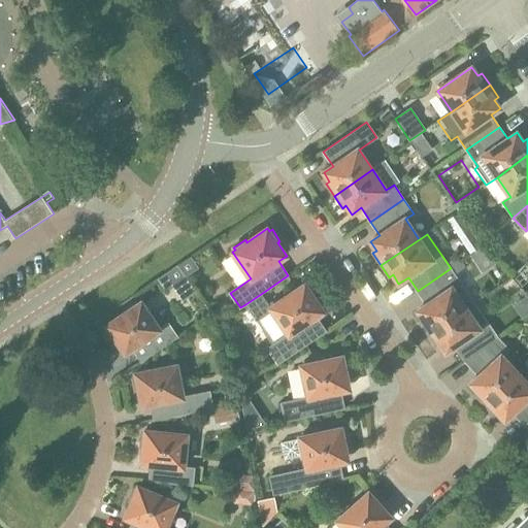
[(428,334),(466,308),(474,303),(451,268),(418,291),(427,304),(418,310),(423,320),(420,322),(428,334)]
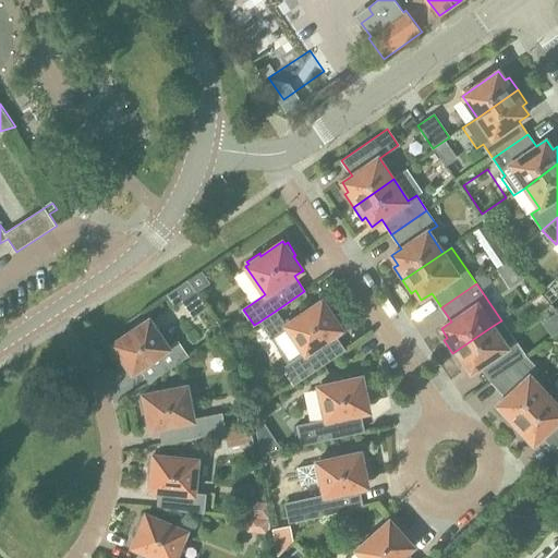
[(282,368),(293,385),(344,350),(335,336),(342,330),(332,316),(336,314),(327,302),(325,303),(323,300),(301,315),(299,312),(287,320),(289,323),(286,325),(276,311),(259,322),(273,340),(288,329),(304,354),(282,368)]
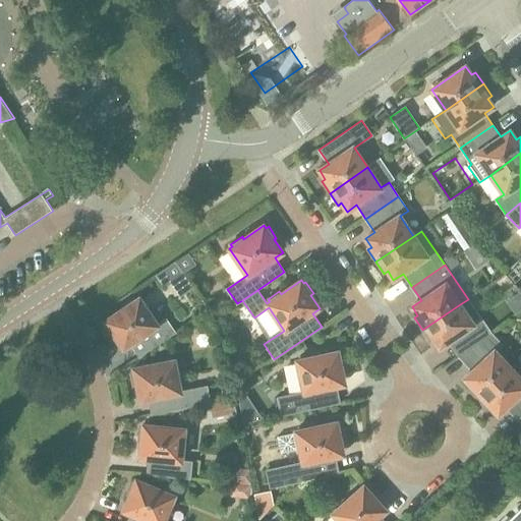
[(114,336),(123,349),(131,344),(139,357),(175,333),(166,320),(157,325),(139,298),(136,300),(134,298),(123,305),(124,308),(105,322),(107,325),(104,327),(112,338),(114,336)]
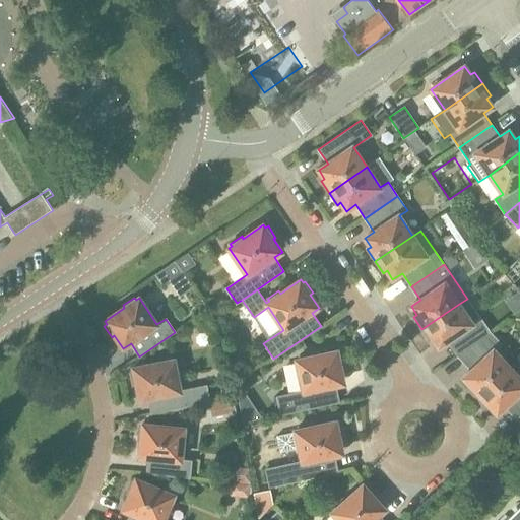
[(459,304),(421,329),(430,341),(433,338),(439,347),(448,341),(457,354),(491,332),(480,318),(467,298),(467,299),(459,304)]
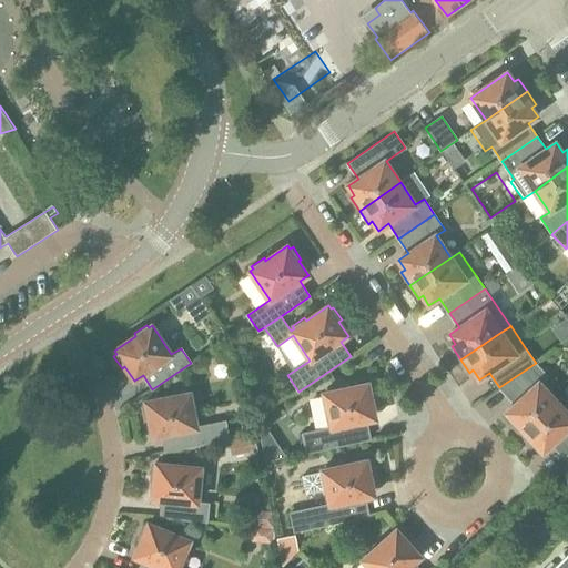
[(521,436),(558,402),(540,383),(548,376),(536,363),(499,387),(515,404),(506,413),(514,421),(510,424),(521,436)]
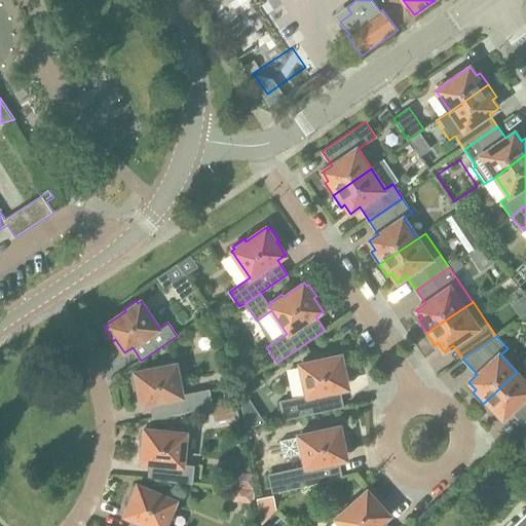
[(303,364),(300,364),(307,396),(280,402),(285,419),(343,407),(340,390),(348,388),(345,372),(348,372),(345,359),(342,359),(341,355),(317,361),(316,358),(303,361),(303,364)]
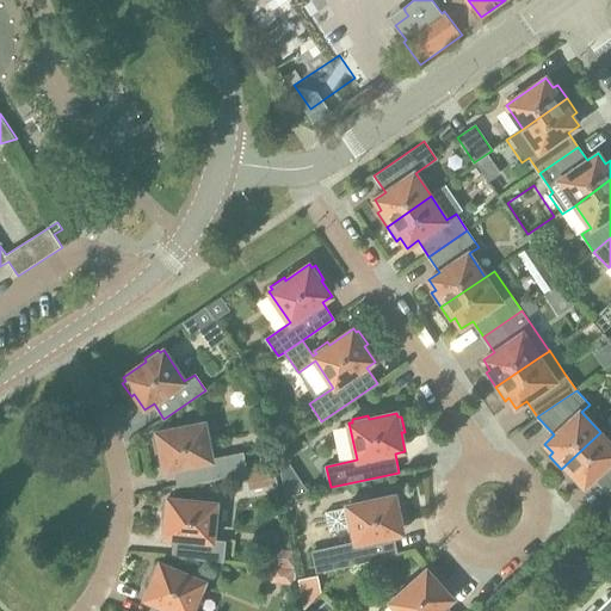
[(184,424),(184,427),(156,433),(158,437),(154,438),(158,454),(161,452),(165,471),(174,469),(179,487),(247,473),(242,454),(213,460),(204,423),(201,424),(199,420),(184,424)]
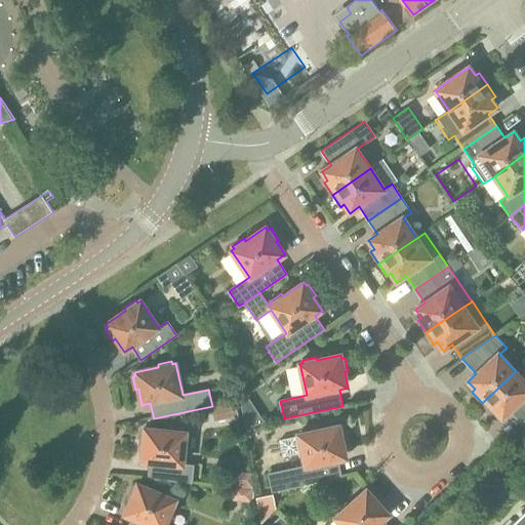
[(524,381),(516,371),(482,403),(491,413),(495,410),(502,418),(511,410),(522,423),(524,419),(524,381)]
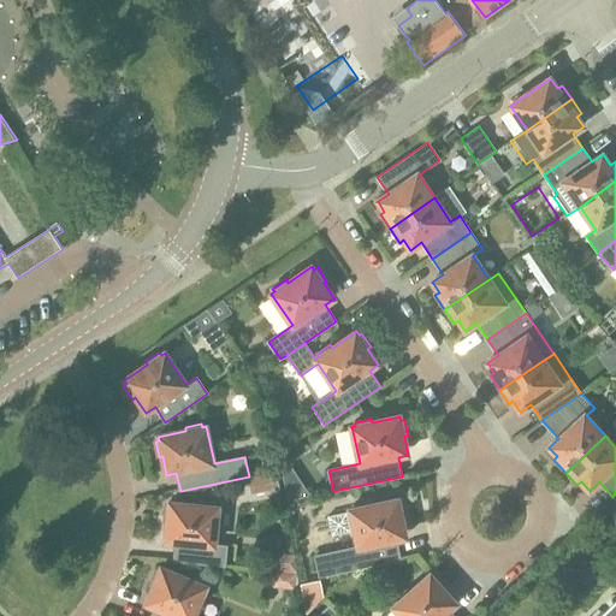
[(274,473),(247,478),(250,495),(278,490),(274,473)]
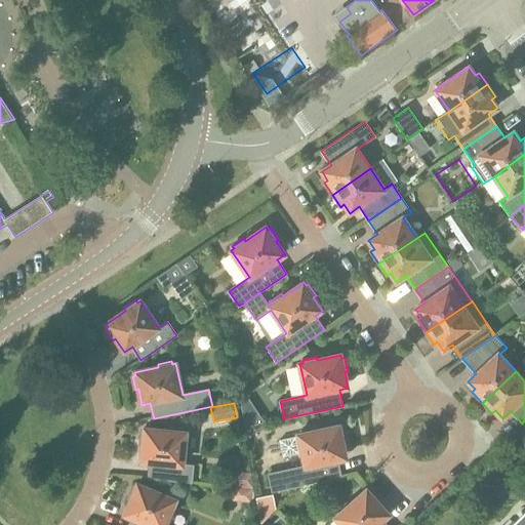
[(282,456),(303,452),(306,466),(269,474),(273,491),(341,477),(337,460),(347,458),(344,442),(347,442),(344,428),(340,429),(339,426),(316,431),(315,428),(301,431),(301,433),(298,434),(299,437),(279,441),(282,456)]
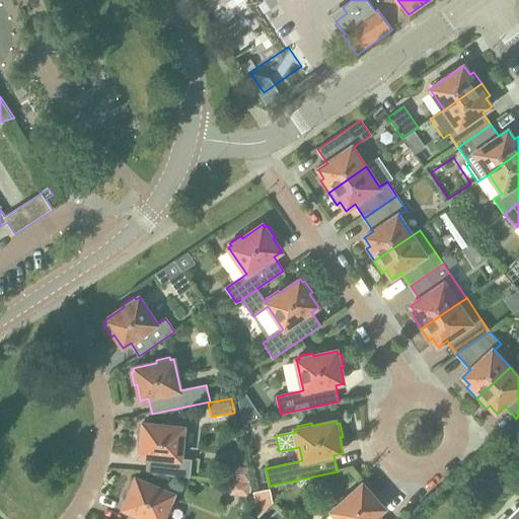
[(141,441),(140,456),(149,457),(147,472),(190,476),(192,460),(181,459),(184,428),(180,427),(180,424),(167,423),(167,426),(143,424),(143,427),(140,427),(138,440),(141,441)]
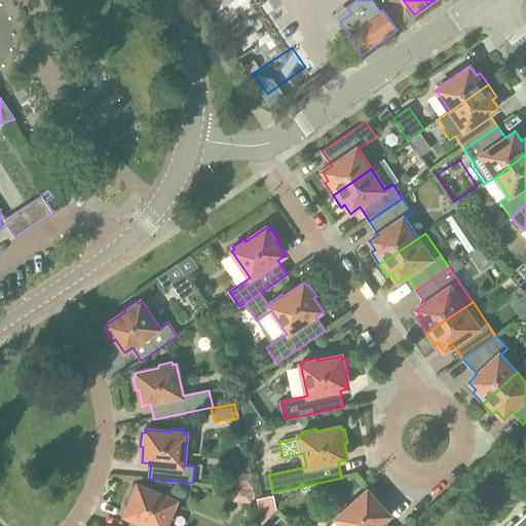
[(248,499),(249,472),(230,471),(229,498),(248,499)]
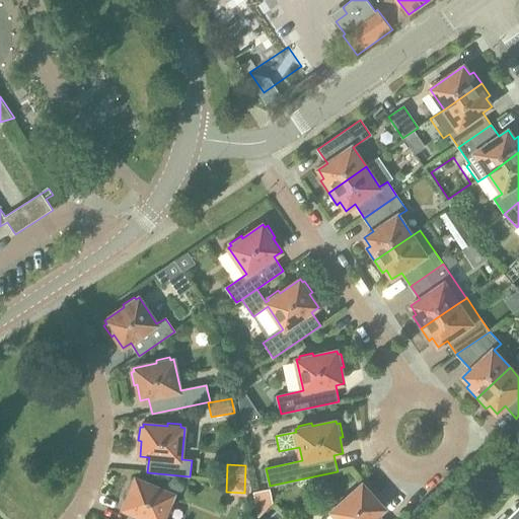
[(129,495),(123,509),(131,513),(128,518),(163,518),(174,495),(171,493),(172,490),(159,485),(158,488),(136,478),(135,482),(132,480),(127,493),(129,495)]
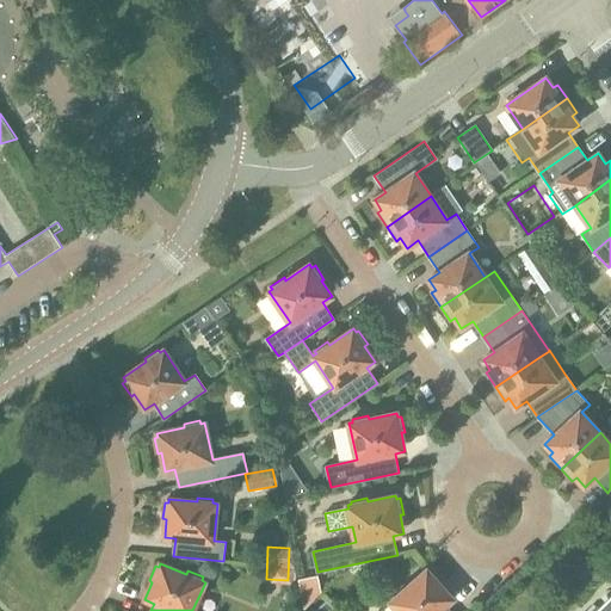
[(450,610),(445,606),(454,599),(440,585),(443,582),(432,571),(430,573),(427,569),(406,588),(403,586),(392,597),(394,599),(390,602),(397,610),(450,610)]
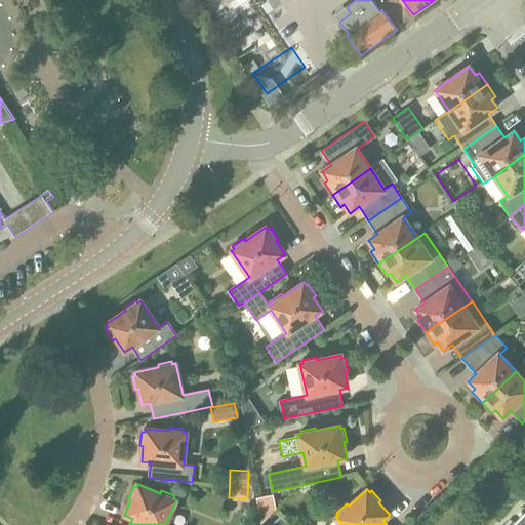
[(263,522),(276,506),(272,491),(257,493),(263,522)]
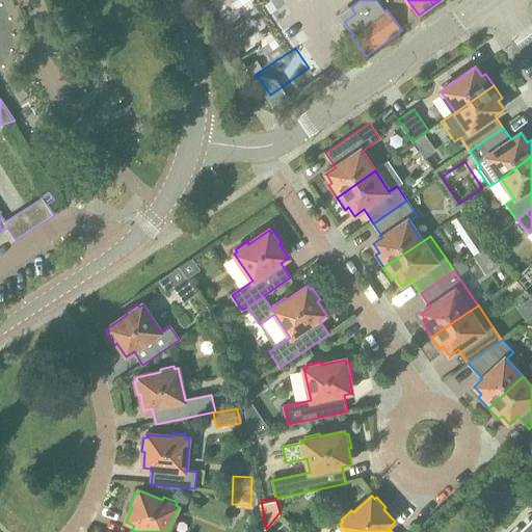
[(531,531),(531,516),(527,523),(529,526),(524,531),(521,529),(516,531),(531,531)]
